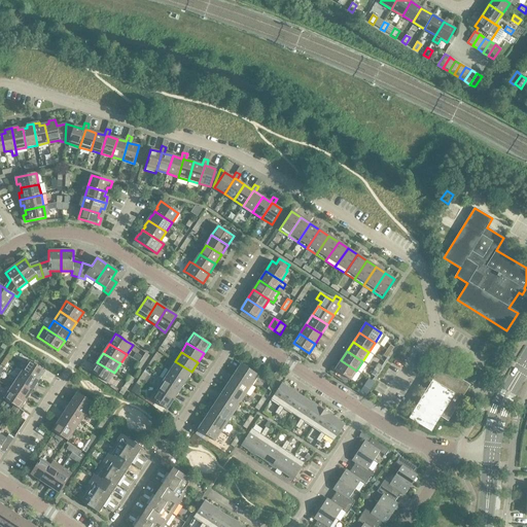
[(139,362),(143,365),(149,356),(145,353),(139,362)]
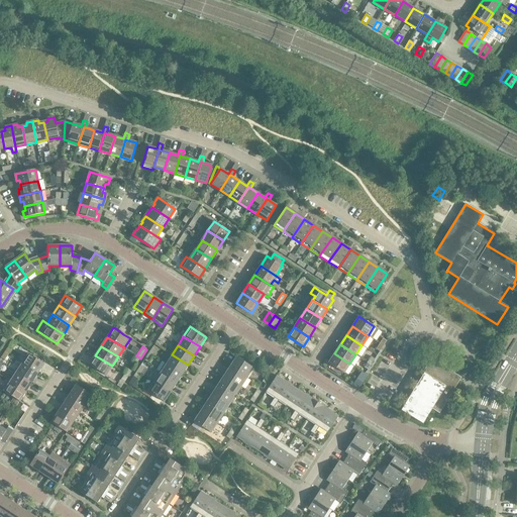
[(21,363),(37,374),(43,364),(27,353),(21,363)]
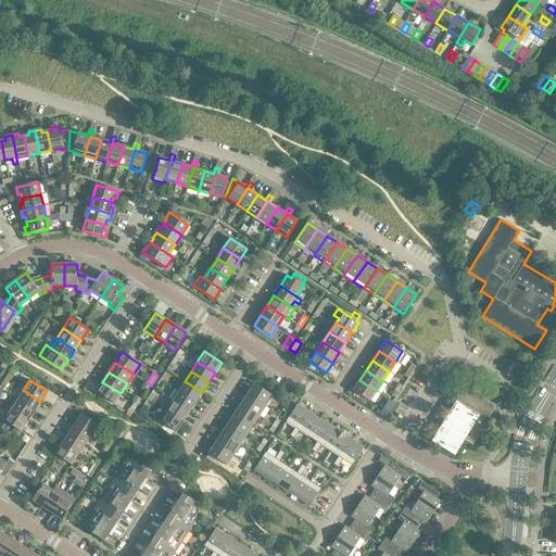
[(369,401),(376,391),(359,380),(353,391),(369,401)]
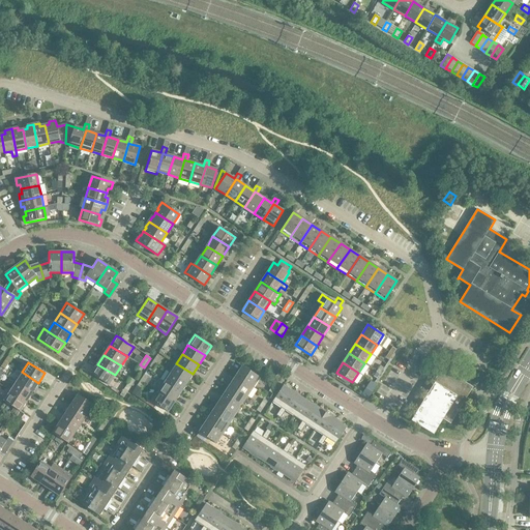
[(170,373),(186,384),(193,374),(176,363),(170,373)]
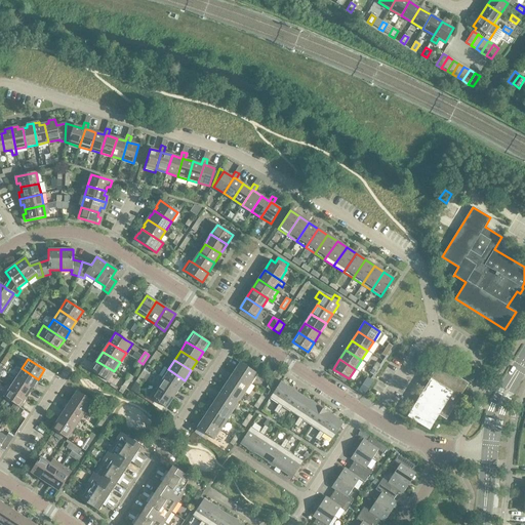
[(107,381),(114,371),(96,361),(90,370),(107,381)]
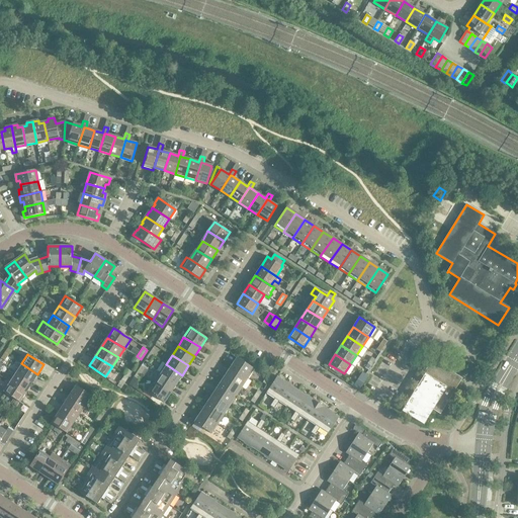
[(231,367),(247,378),(254,368),(237,358),(231,367)]
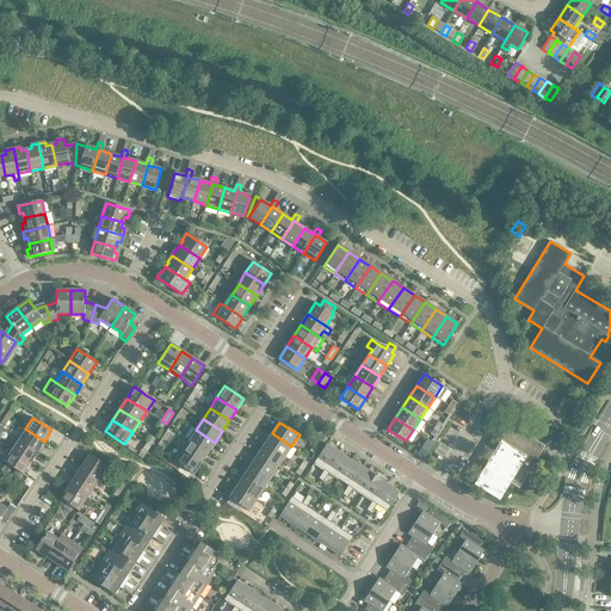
[(544,446),(508,425),(499,440),(500,442),(474,485),(499,501),(510,483),(519,488),(544,446)]
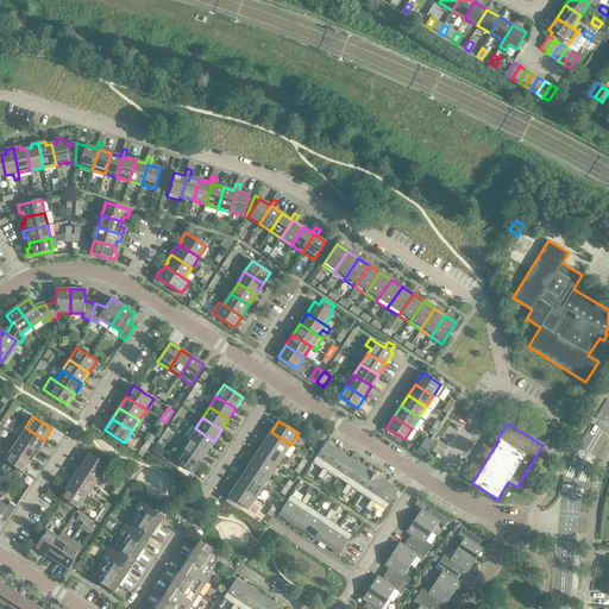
[(18,438),(37,451),(44,440),(25,427),(18,438)]
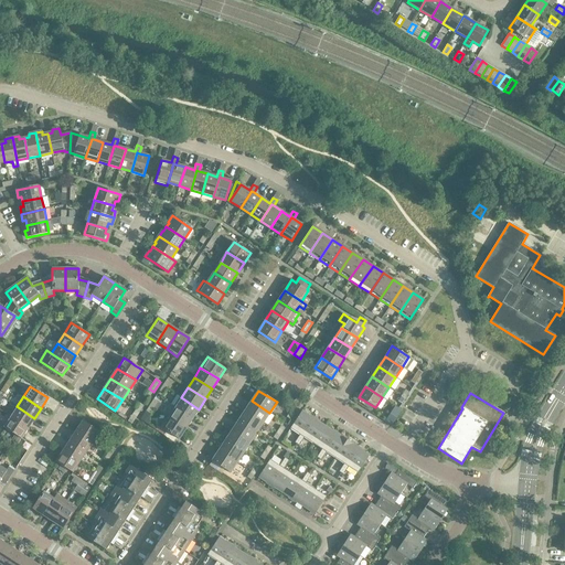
[(174,407),(192,419),(199,409),(181,397),(174,407)]
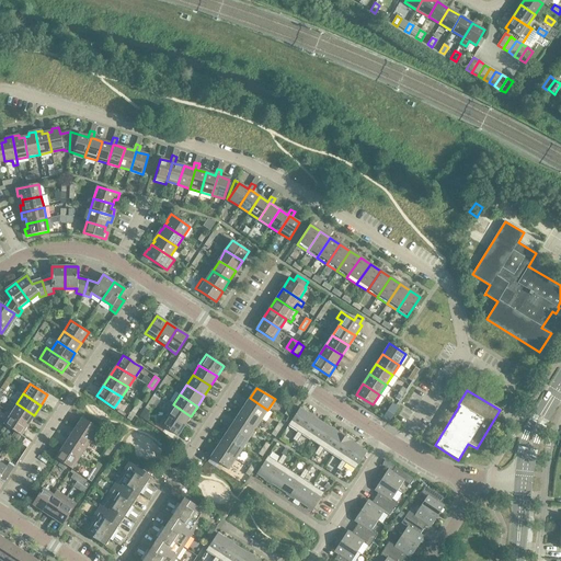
[(243,408),(261,420),(267,410),(250,398),(243,408)]
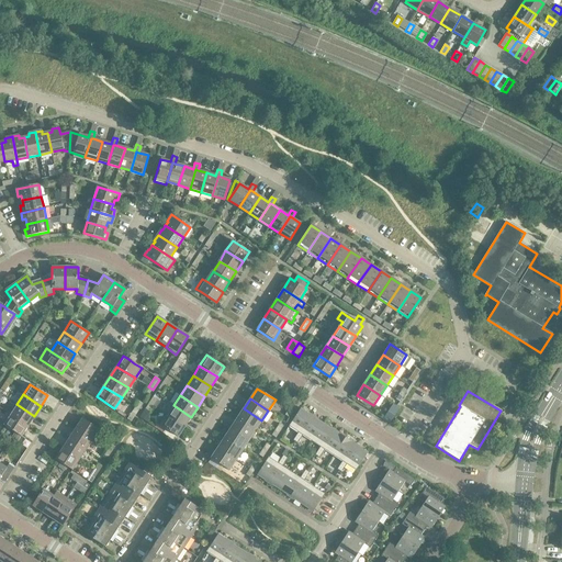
[(10,414),(27,426),(34,416),(17,404),(10,414)]
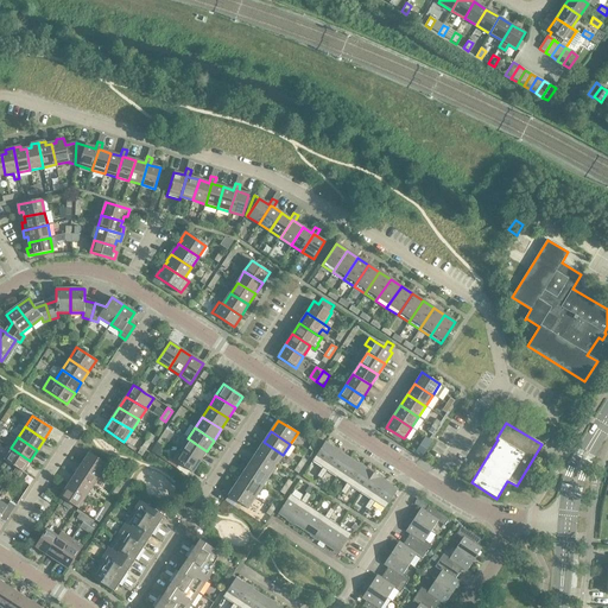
[(431,442),(424,437),(413,454),(420,457),(431,442)]
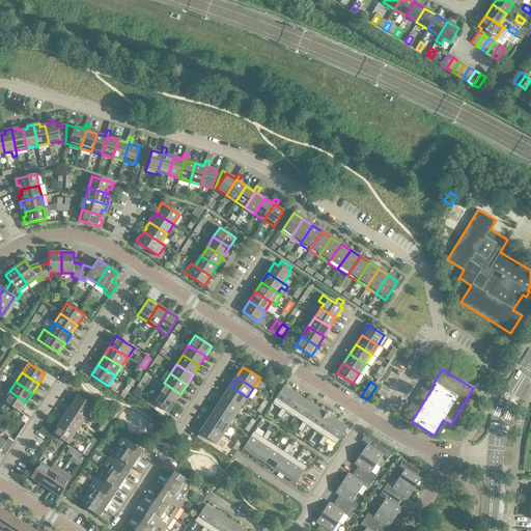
[(158,392),(174,403),(180,394),(164,383),(158,392)]
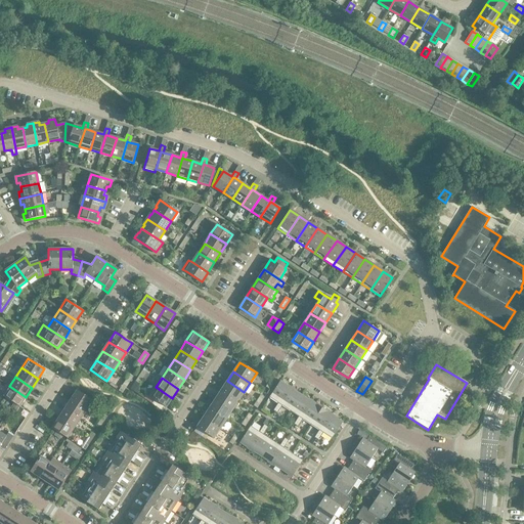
[(221,390),(237,401),(244,392),(227,381),(221,390)]
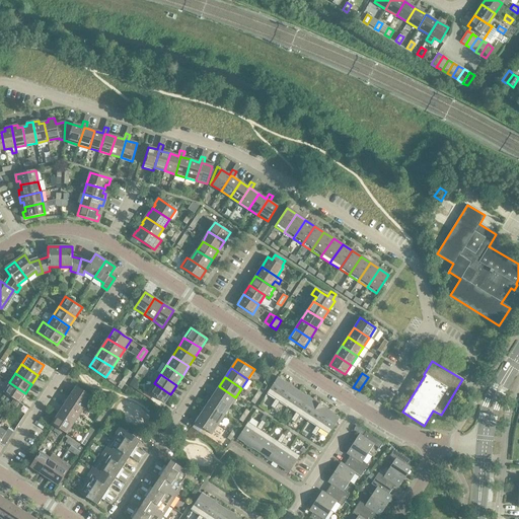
[(277,377),(274,382),(267,394),(275,399),(271,406),(273,408),(288,384),(277,377)]
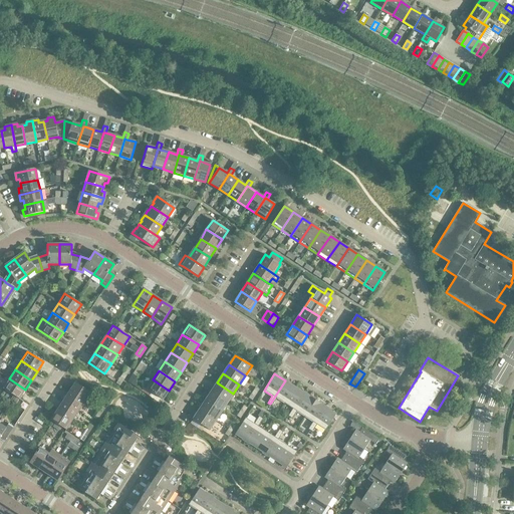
[(19,400),(25,390),(9,378),(2,389),(19,400)]
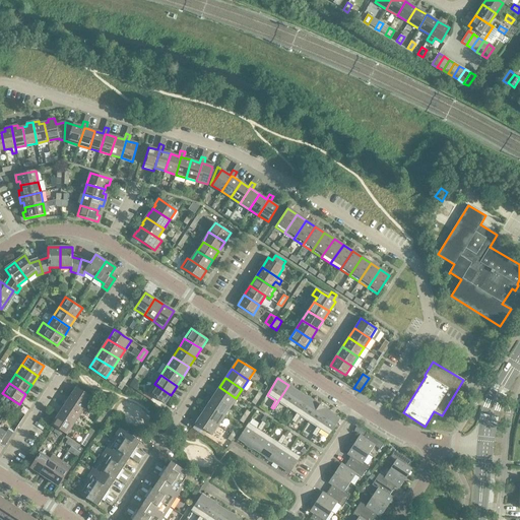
[(165,404),(171,395),(154,384),(148,393),(165,404)]
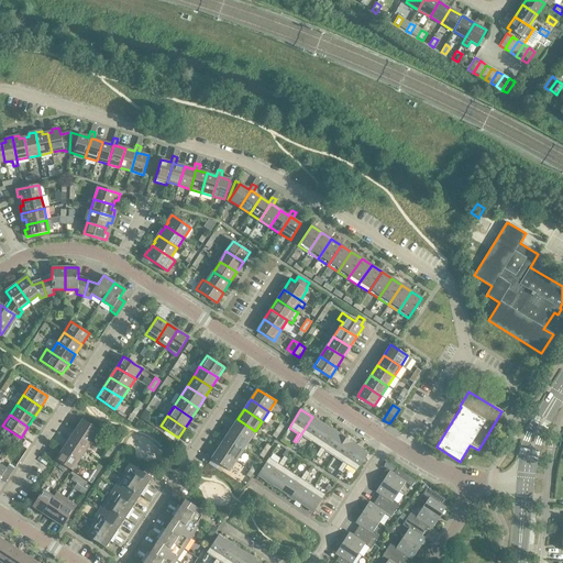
[(312,417),(296,442),(298,444),(302,437),(311,442),(323,424),(312,417)]
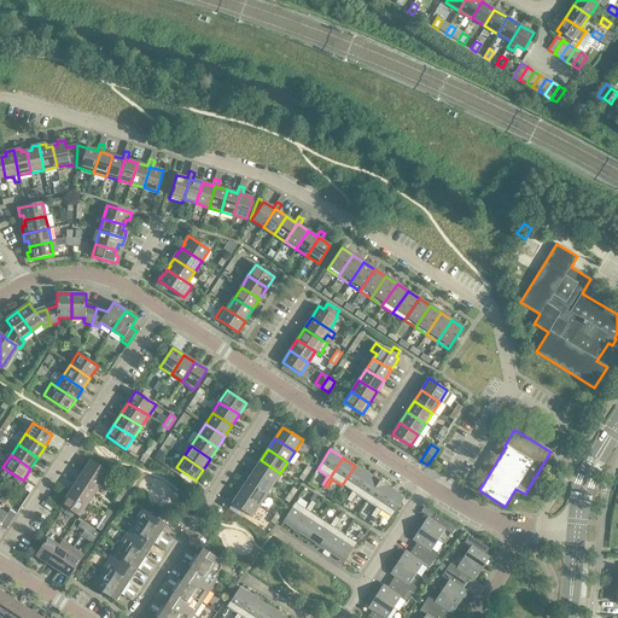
[(83,472),(101,484),(109,472),(91,460),(83,472)]
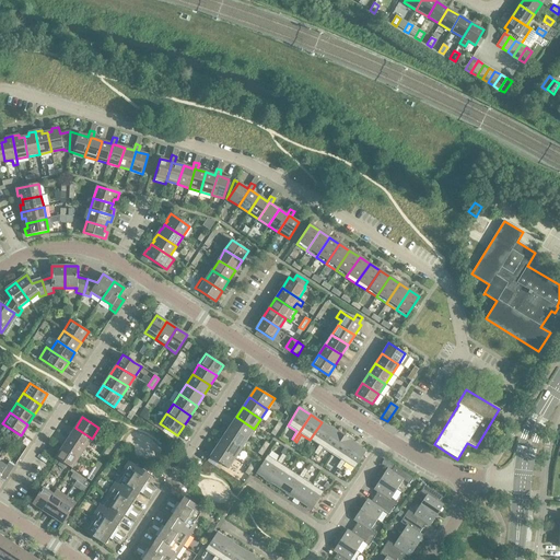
[(230,427),(248,439),(254,429),(236,417),(230,427)]
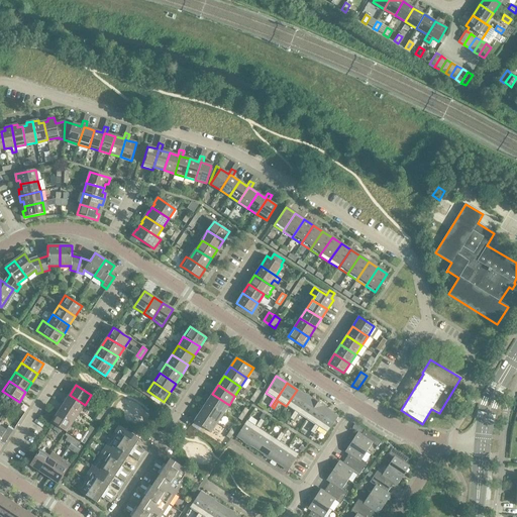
[(297,390),(286,406),(295,411),(290,418),(292,420),(307,396),(297,390)]
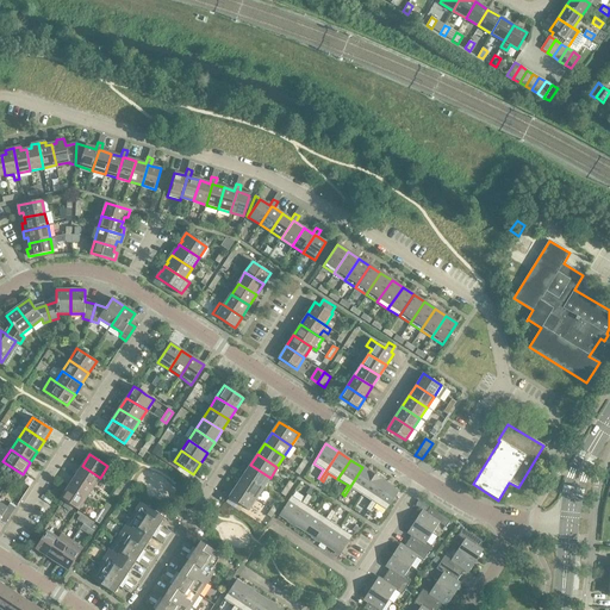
[(243,475),(263,489),(271,478),(250,465),(243,475)]
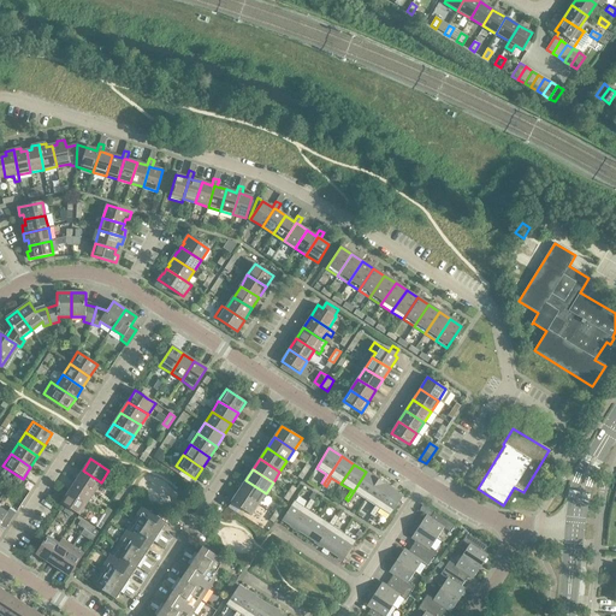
[(76,481),(94,493),(101,483),(83,471),(76,481)]
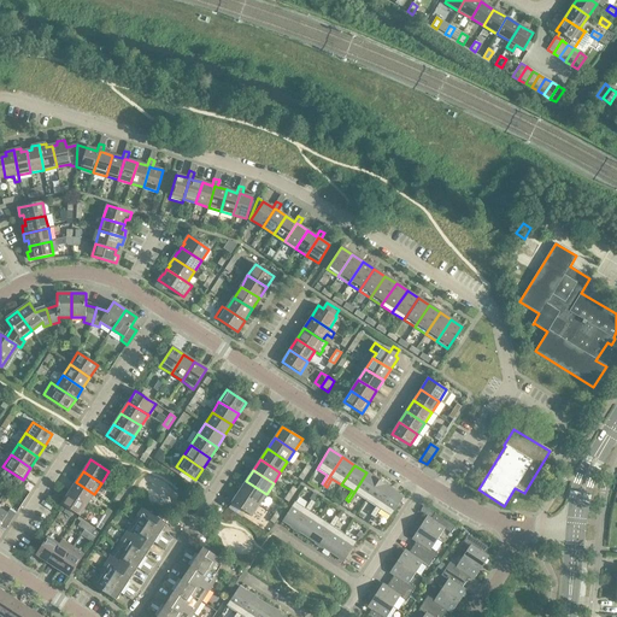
[(378,481),(366,472),(348,501),(351,503),(356,494),(365,500),(378,481)]
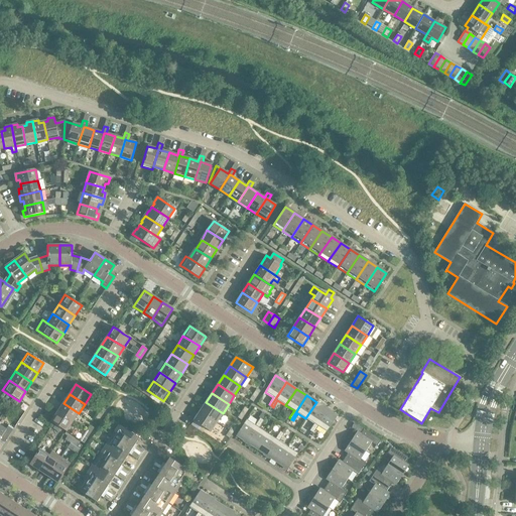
[(200,411),(217,422),(223,413),(206,402),(200,411)]
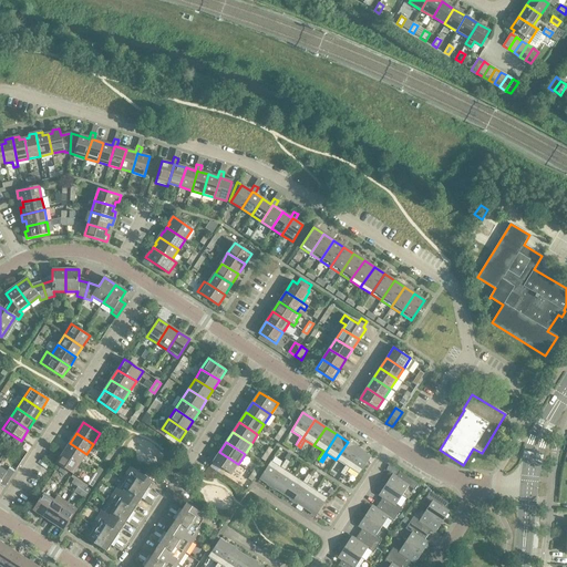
[(348,442),(336,460),(346,466),(340,474),(342,475),(359,450),(348,442)]
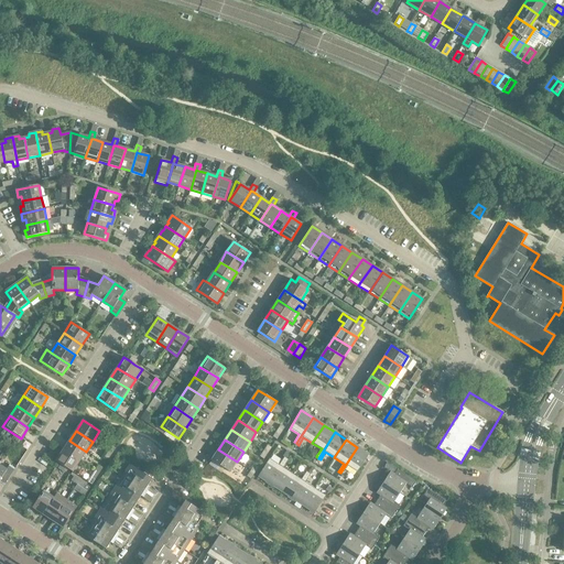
[(63,451),(79,462),(86,452),(69,441),(63,451)]
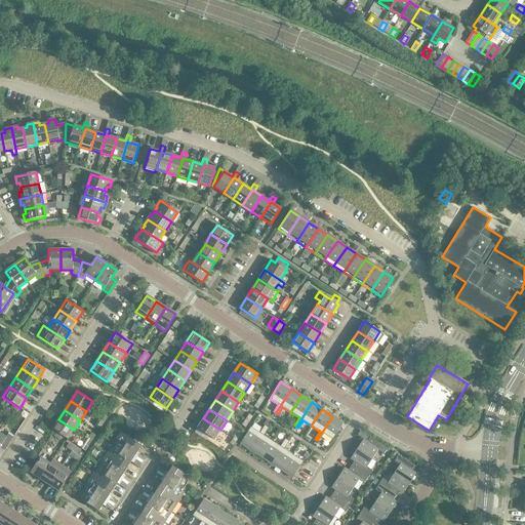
[(344,423),(332,416),(317,440),(319,441),(323,434),(332,440),(344,423)]
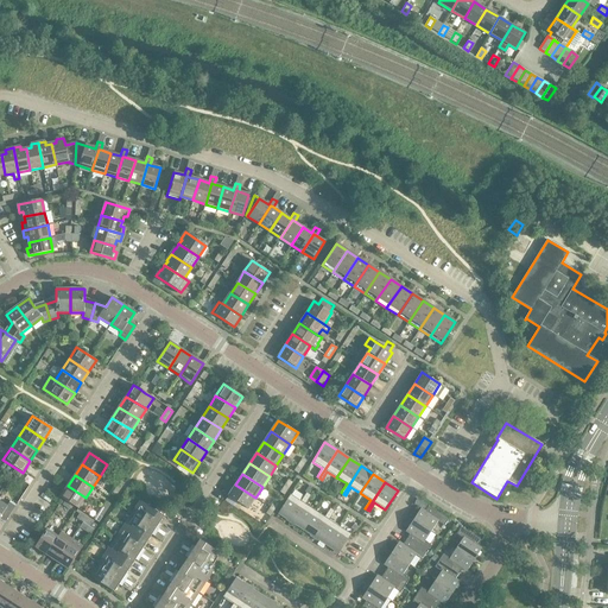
[(247,510),(255,498),(235,485),(228,496),(247,510)]
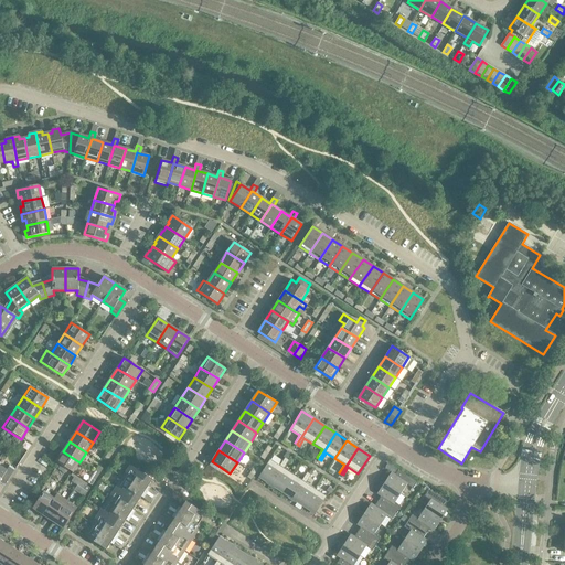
[(73,472),(80,462),(63,451),(55,461),(73,472)]
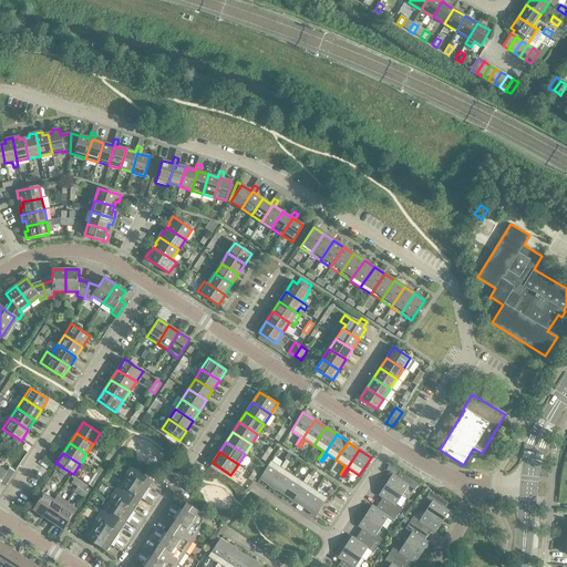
[(270,486),(288,461),(286,460),(280,467),(271,461),(259,480),(270,486)]
